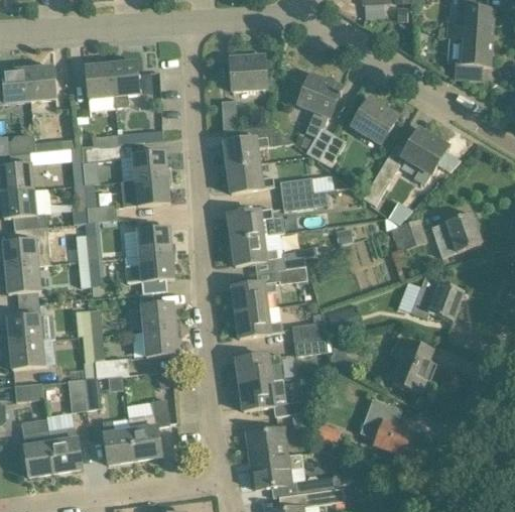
[(447,16),(447,27),(493,30),(494,8),(483,7),(484,0),(457,0),(457,6),(465,7),(464,17),(447,16)]
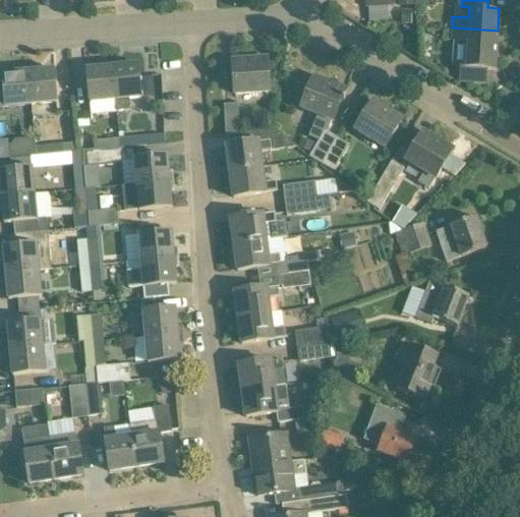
[(401,20),(410,21),(411,7),(401,7),(401,20)]
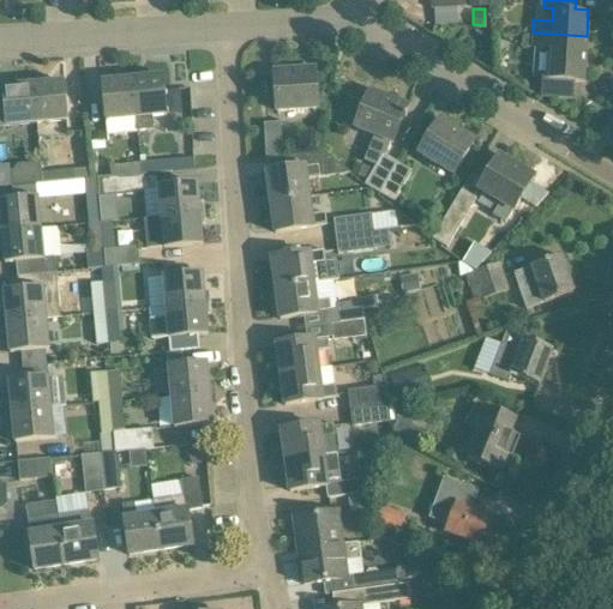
[(587,36),(533,32),(532,44),(551,46),(548,76),(541,74),(540,94),(572,95),(574,78),(583,79),(587,36)]
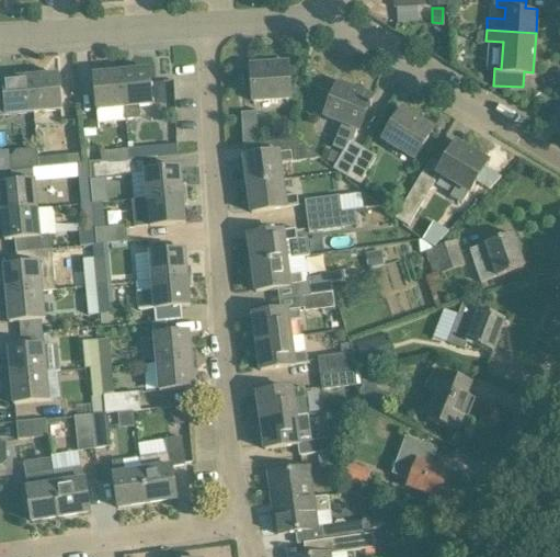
[(250,63),(252,99),(289,97),(287,59),(250,63)]
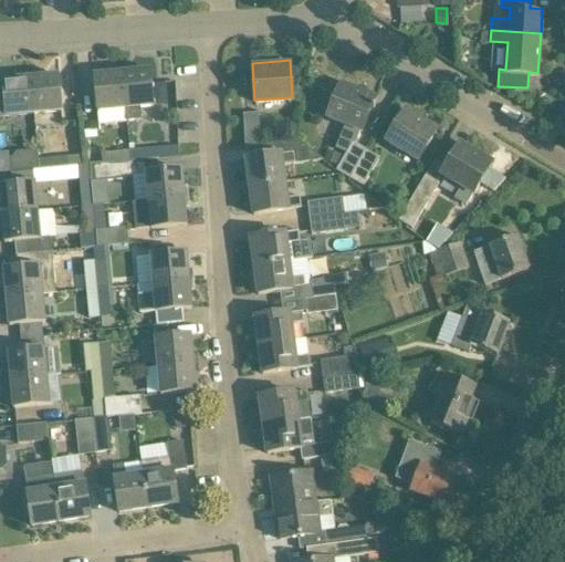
[(149,66),(122,70),(126,117),(142,116),(140,104),(153,103),(149,66)]
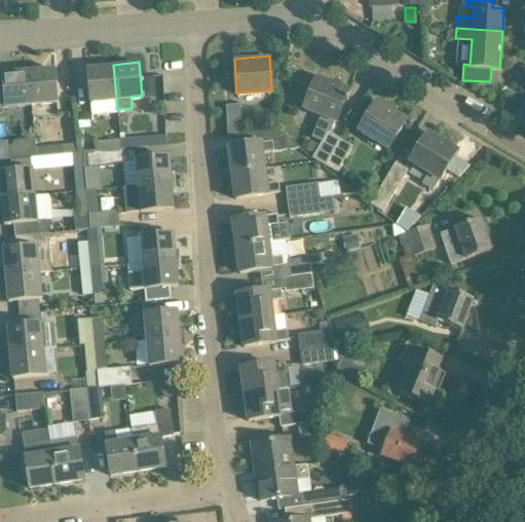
[(113,65),(86,67),(89,101),(94,100),(95,110),(116,108),(113,65)]
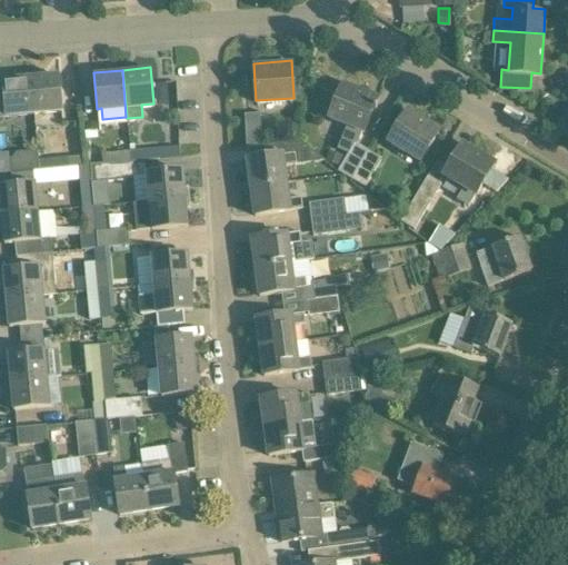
[(58,72),(31,75),(35,111),(61,108),(58,72)]
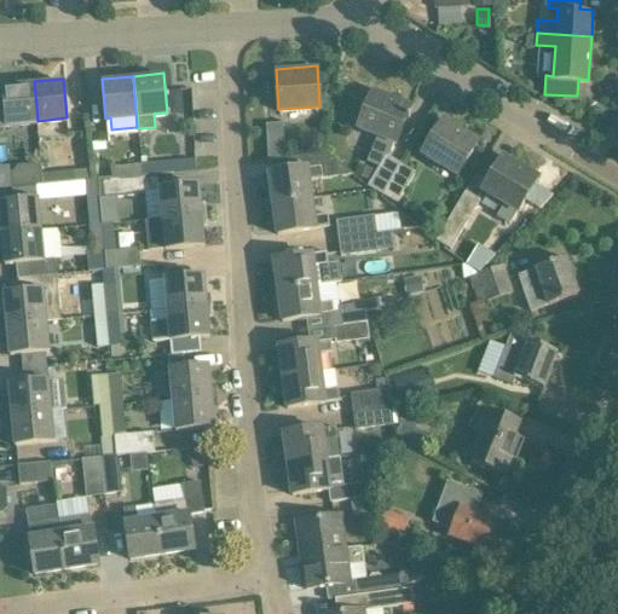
[(3,85),(4,99),(0,99),(0,123),(38,121),(34,81),(3,85)]
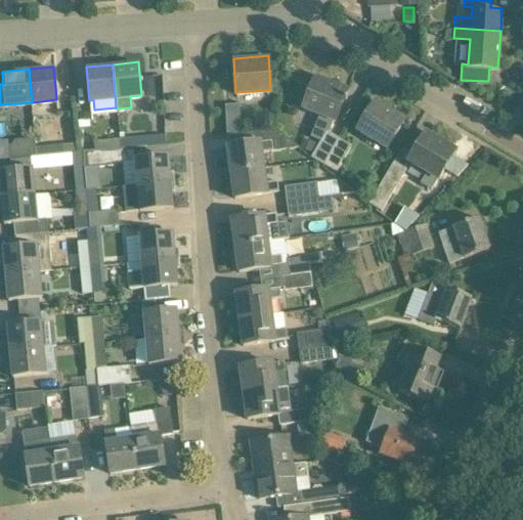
[(347,87),(314,75),(302,106),(318,114),(310,134),(320,138),(310,155),(323,162),(339,136),(329,130),(333,119),(334,120),(347,87)]
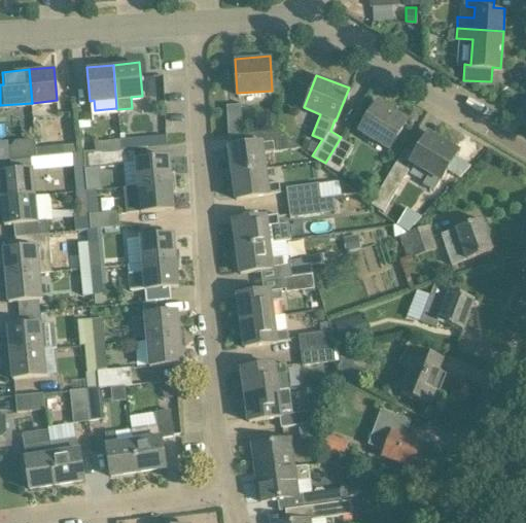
[(358,129),(388,146),(407,117),(377,99),(358,129)]
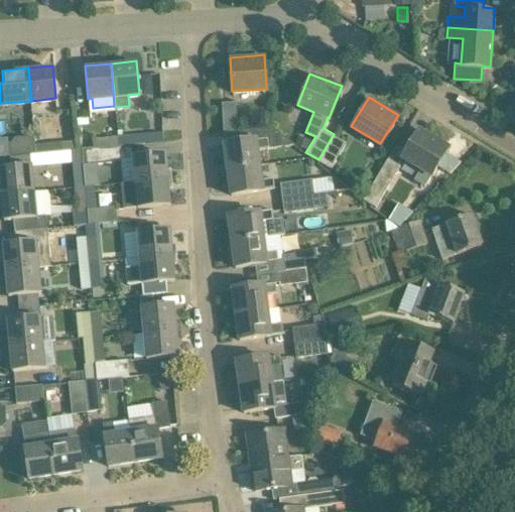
[(221,101),(223,131),(238,130),(236,100),(221,101)]
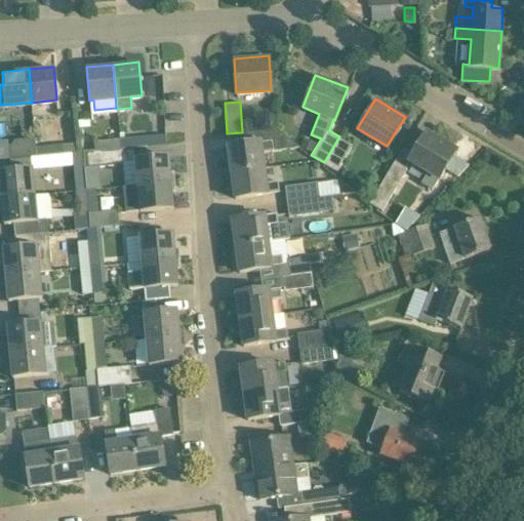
[(255,139),(228,144),(231,169),(263,165),(260,150),(299,145),(276,126),(254,129),(255,139)]
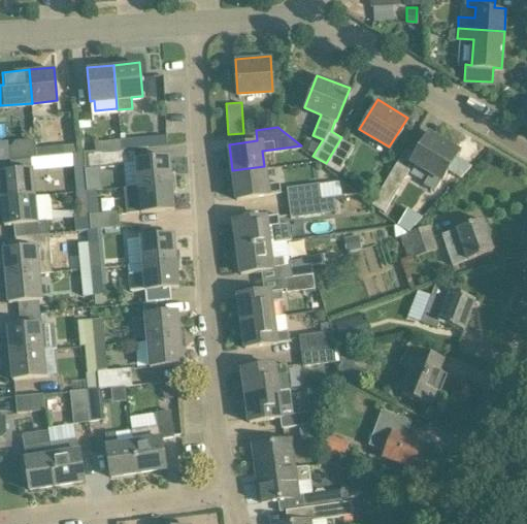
[(410,160),(440,177),(459,149),(428,130),(410,160)]
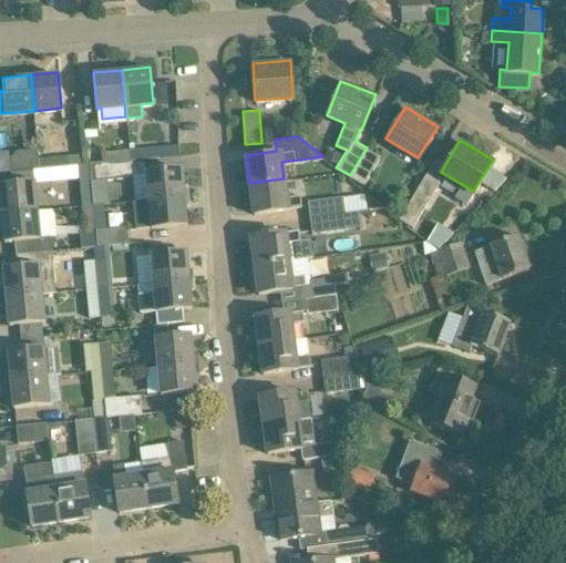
[(144,146),(129,147),(130,157),(158,154),(157,144),(144,146)]
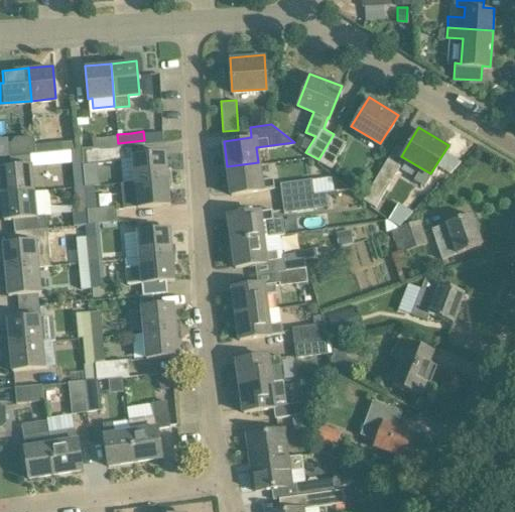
[(34,142),(33,133),(14,135),(9,142),(10,154),(35,151),(34,142)]
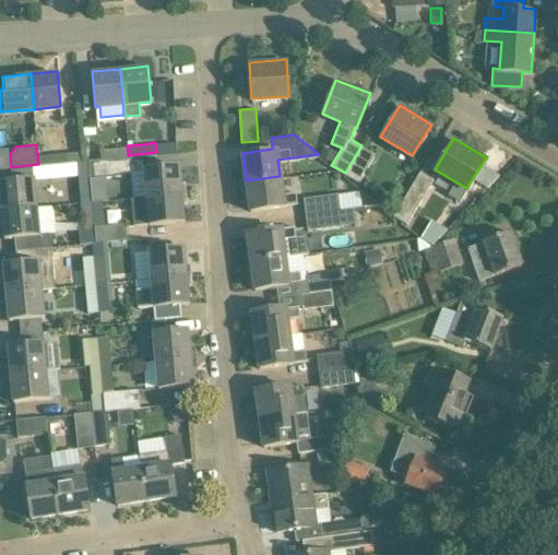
[(127,145),(99,148),(101,157),(118,156),(128,155),(127,145)]
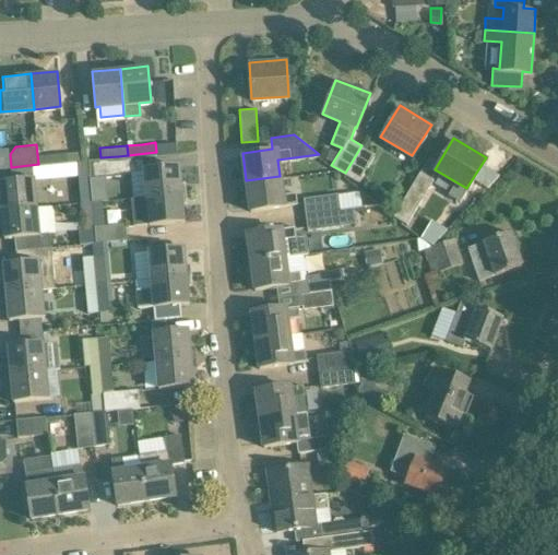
[(333,160),(336,151),(322,145),(319,154),(333,160)]
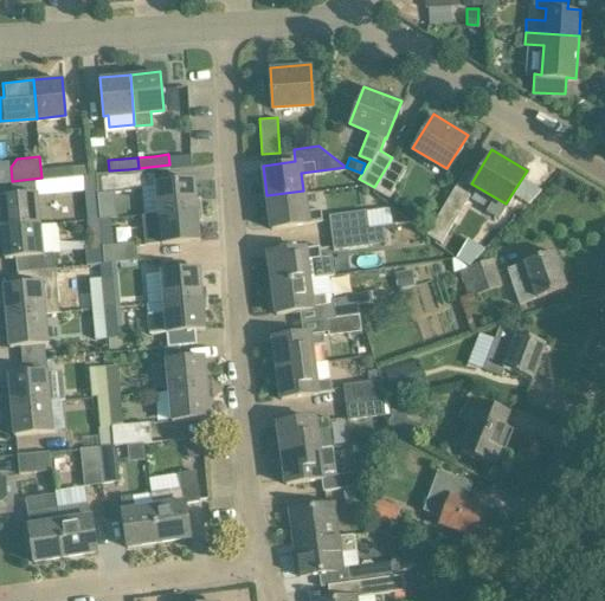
[(392,157),(374,187),(388,196),(406,166),(392,157)]
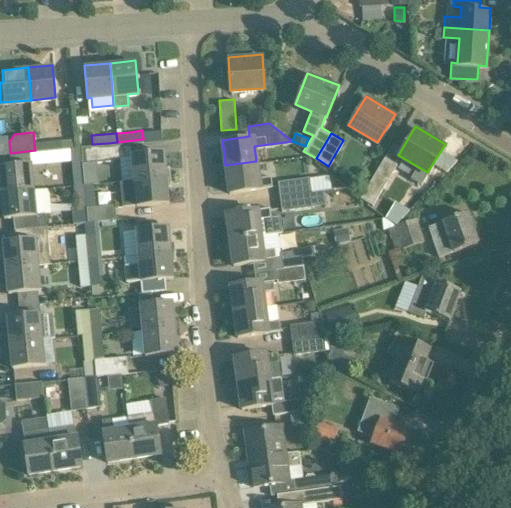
[(60,138),(34,141),(35,150),(61,147),(60,138)]
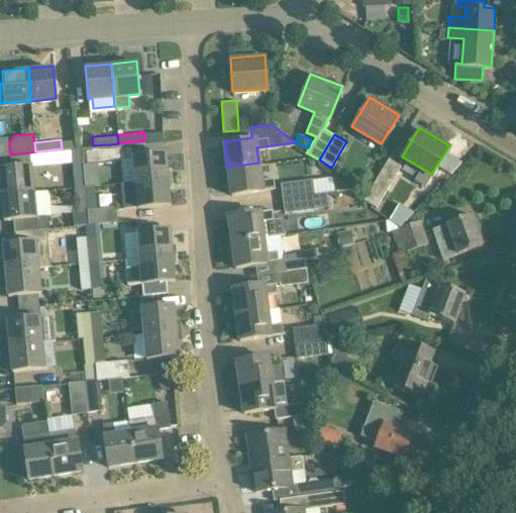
[(83,163),(83,164),(92,163),(111,161),(109,144),(93,145),(81,146),(83,159),(83,163)]
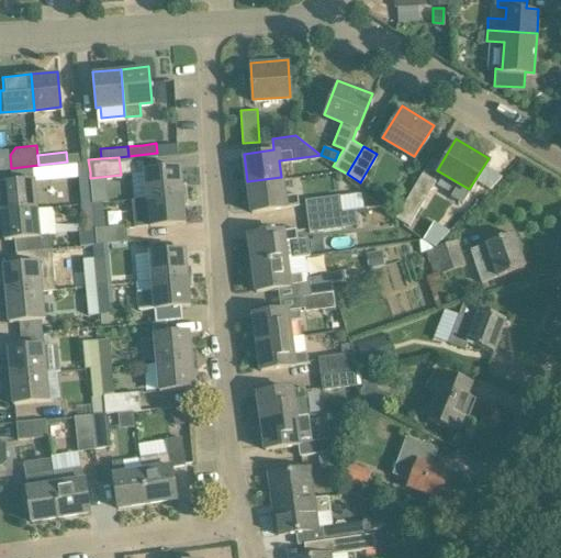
[(144,168),(146,197),(182,192),(179,165),(144,168)]
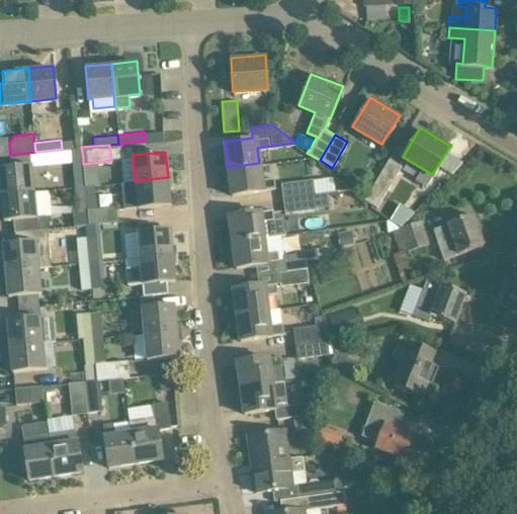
[(401,165),(389,158),(364,198),(376,205),(401,165)]
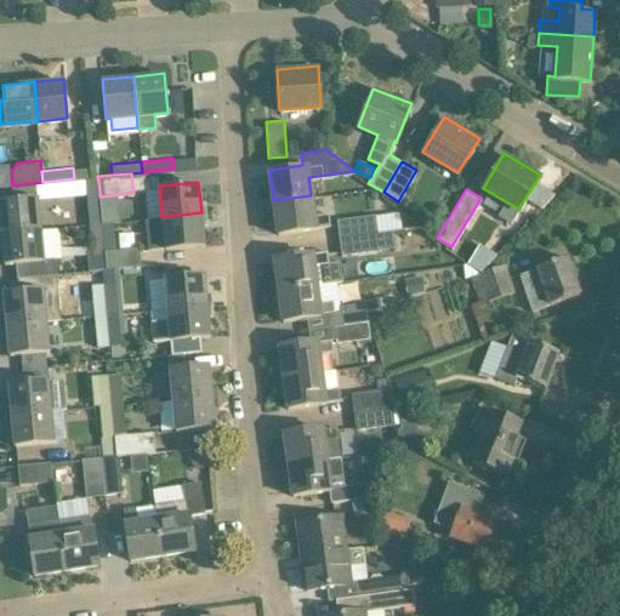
[(87,192),(91,224),(100,223),(96,190),(87,192)]
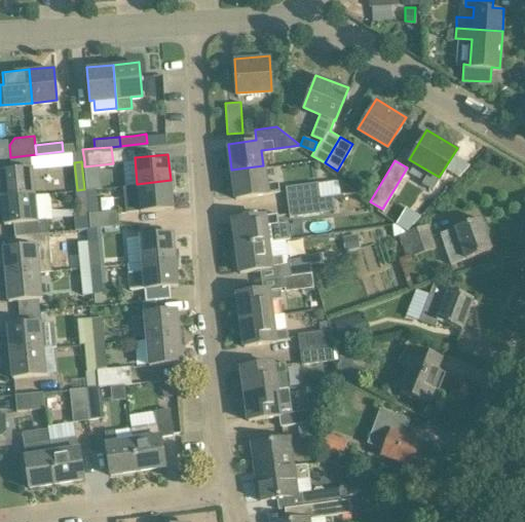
[(263,165),(231,170),(235,196),(268,192),(267,191),(279,189),(278,179),(265,181),(263,165)]
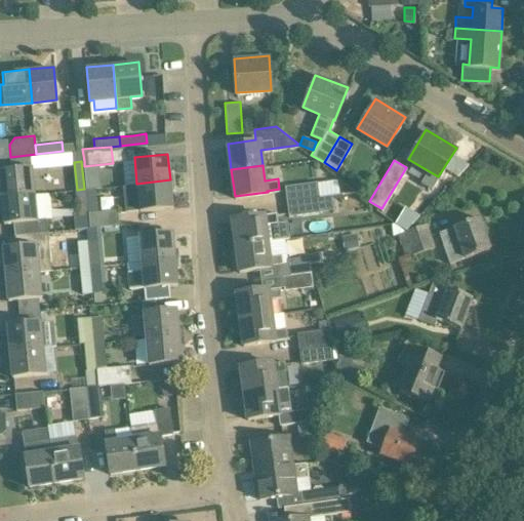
[(0,185),(1,196),(35,193),(32,166),(0,169),(0,185)]
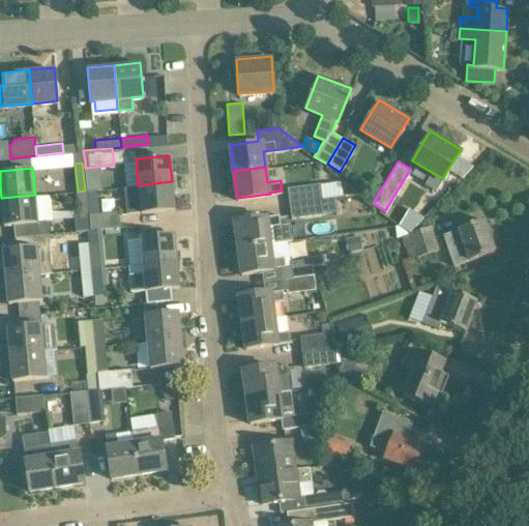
[(172,181),(138,185),(124,186),(126,211),(141,210),(141,211),(174,208),(172,181)]
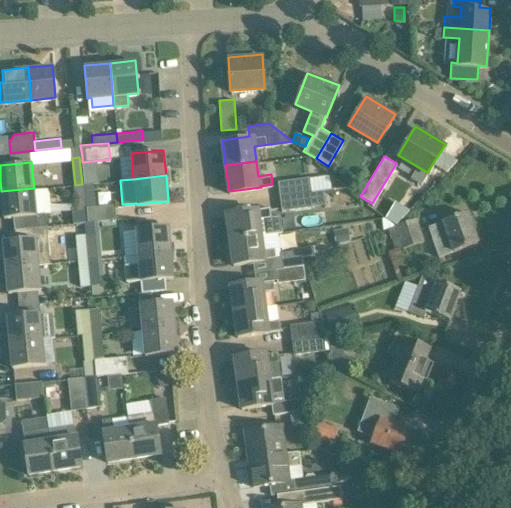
[(277,180),(279,194),(311,190),(309,175),(277,180)]
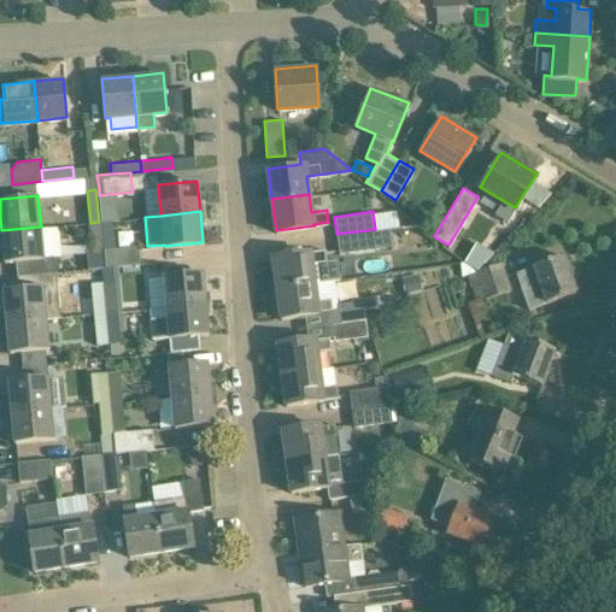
[(103,251),(105,251),(105,247),(115,246),(112,221),(99,222),(103,251)]
